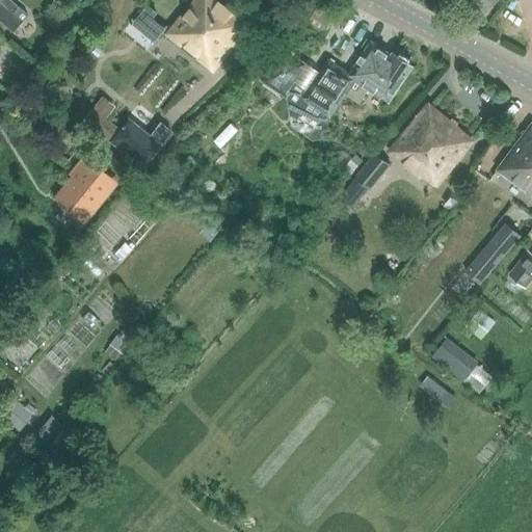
[(0,0),(0,21),(11,31),(27,15),(9,0),(0,0)]
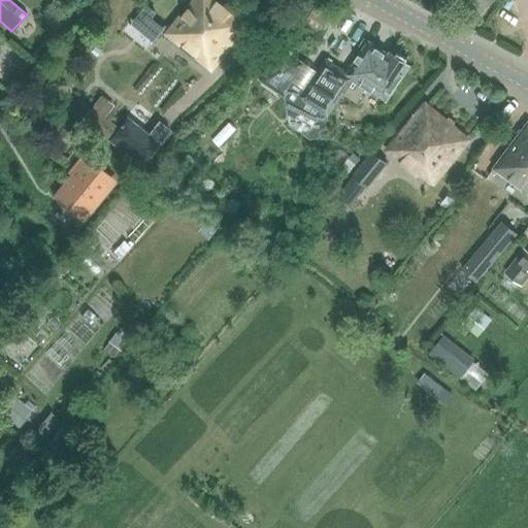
[(220,0),(192,0),(165,34),(210,71),(248,26),(236,17),(238,14),(220,0)]
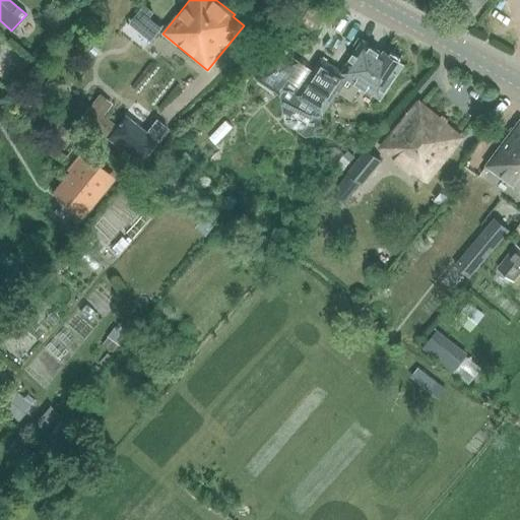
[(145,6),(131,23),(153,42),(164,29),(148,17),(152,12),(145,6)]
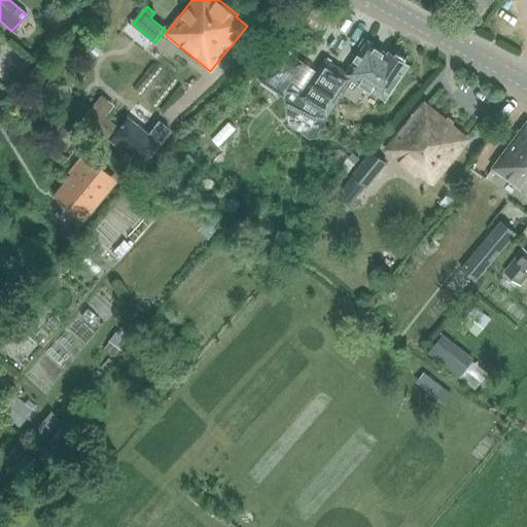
[(302,62),(280,94),(282,96),(286,90),(289,92),(284,98),(289,125),(310,139),(320,137),(326,128),(324,118),(320,115),(321,112),(327,116),(344,93),(356,101),(365,88),(385,101),(409,66),(388,51),(387,54),(369,41),(347,74),(325,60),(307,88),(292,78),(303,63),(302,62)]
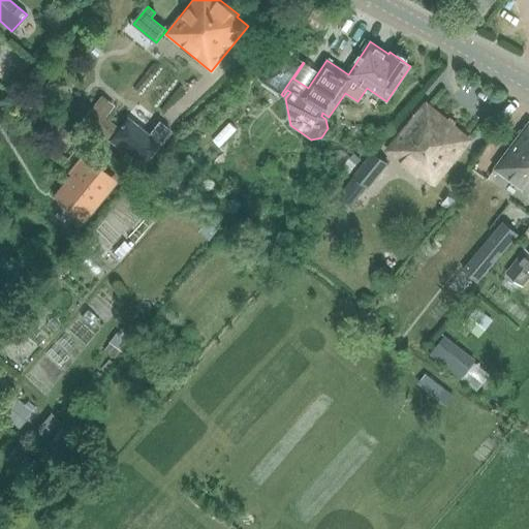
[(260,80),(281,94),(303,62),(282,48),(260,80)]
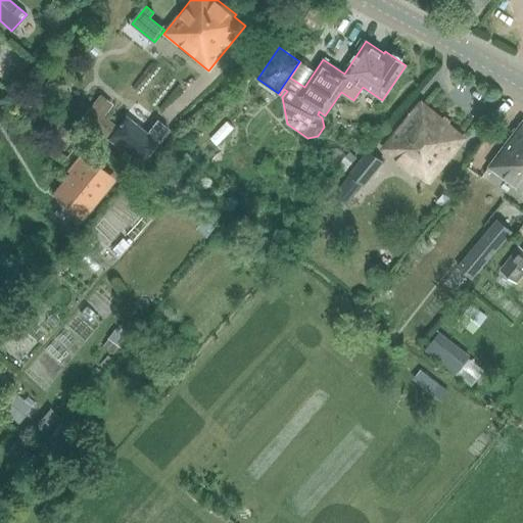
[(93,102),(80,119),(105,139),(106,138),(115,126),(103,115),(106,112),(112,104),(99,95),(93,102)]
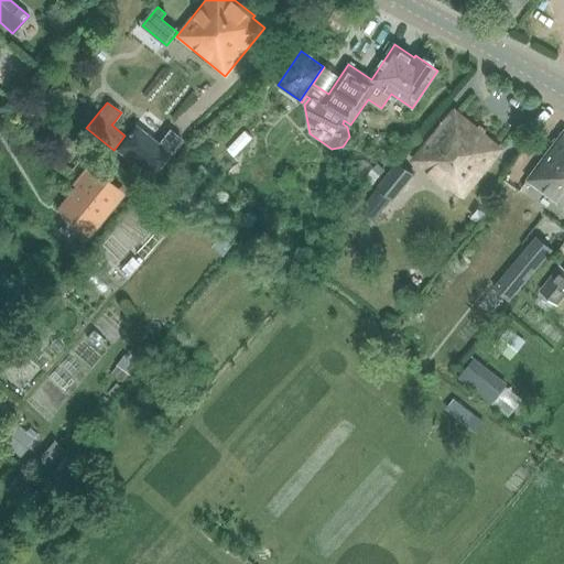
[(448,185),(462,196),(500,149),(454,112),(413,162),(446,188),(448,185)]
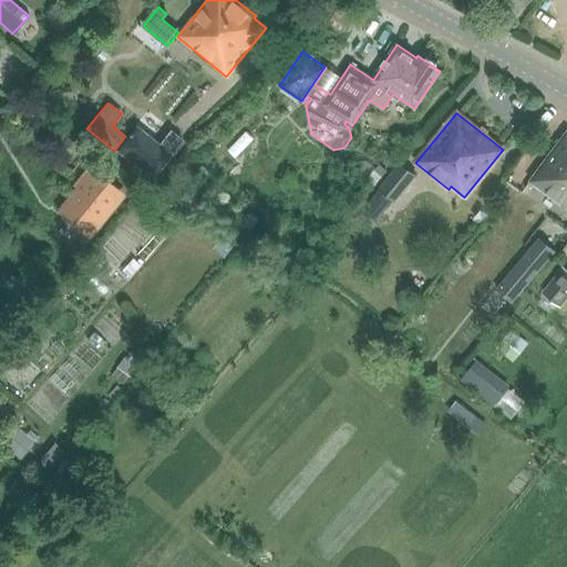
[(125,136),(115,150),(150,177),(169,153),(181,140),(168,131),(157,144),(134,125),(125,136)]
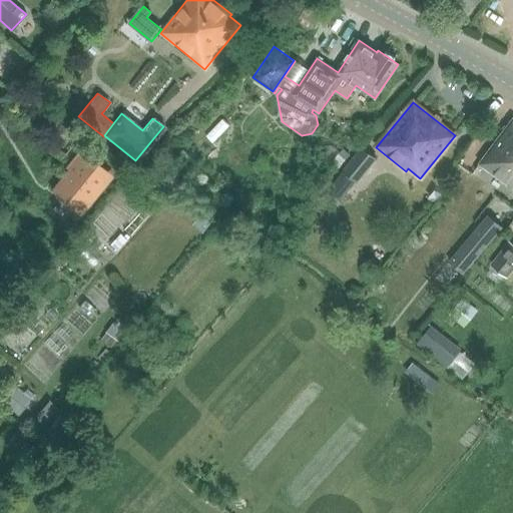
[(511,185),(512,186),(512,118),(479,164),(510,187),(511,185)]
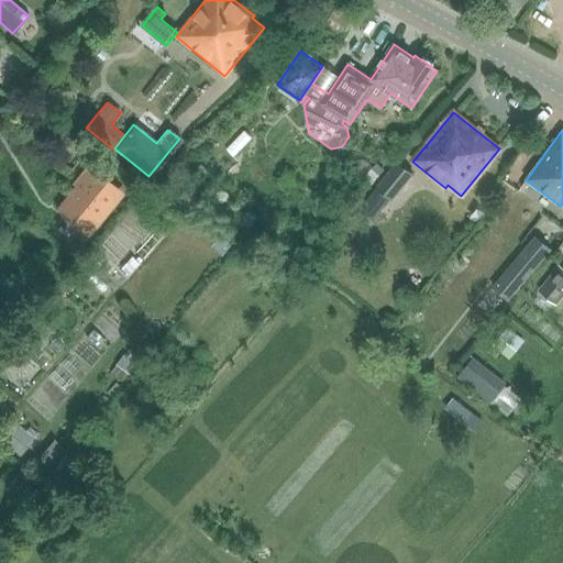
[(378,188),(364,206),(376,216),(390,198),(393,199),(412,175),(397,163),(377,187),(378,188)]
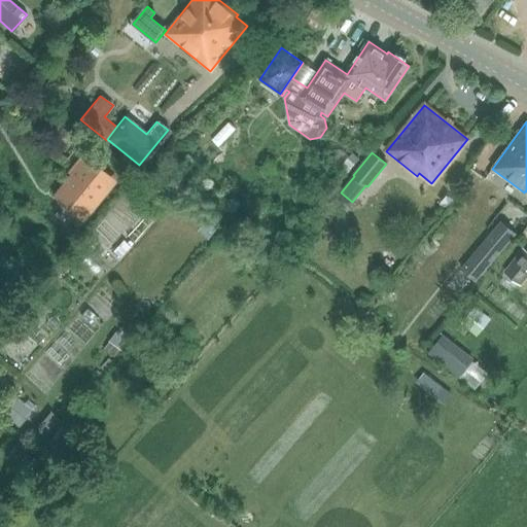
[(50,197),(82,222),(108,189),(105,186),(110,179),(79,154),(66,173),(68,175),(50,197)]
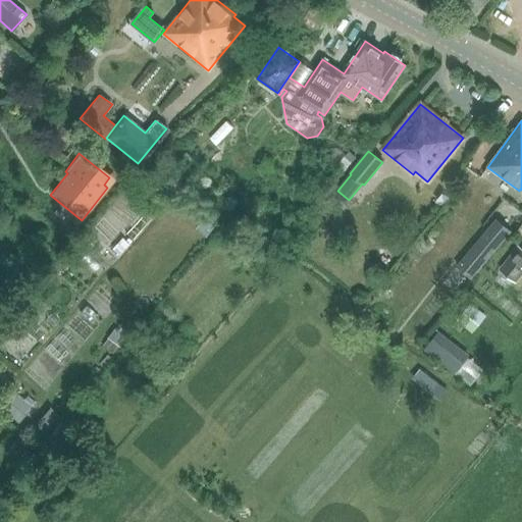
[(457,265),(471,277),(512,228),(498,215),(457,265)]
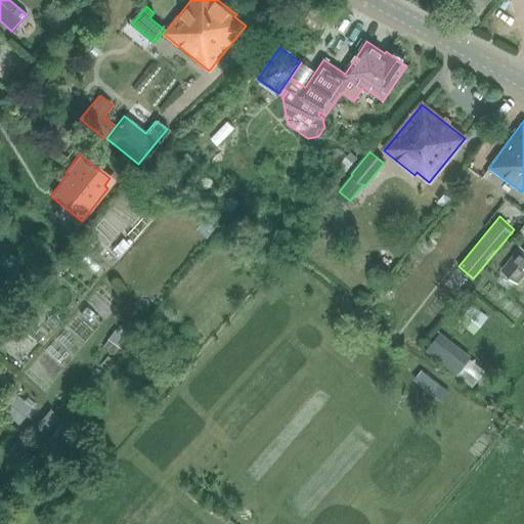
[(206,219),(198,229),(208,237),(216,227),(206,219)]
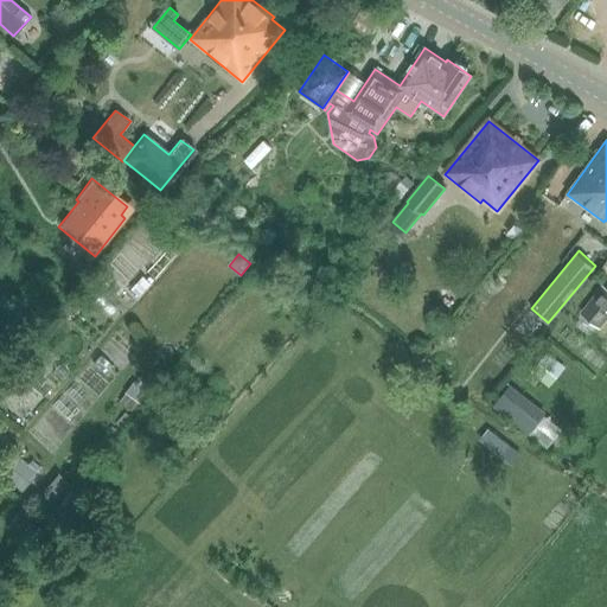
[(141,274),(129,287),(138,295),(149,282),(141,274)]
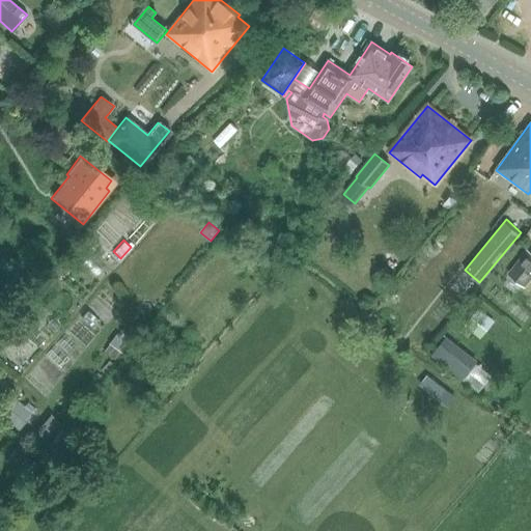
[(530,253),(526,249),(507,273),(525,287),(530,278),(530,253)]
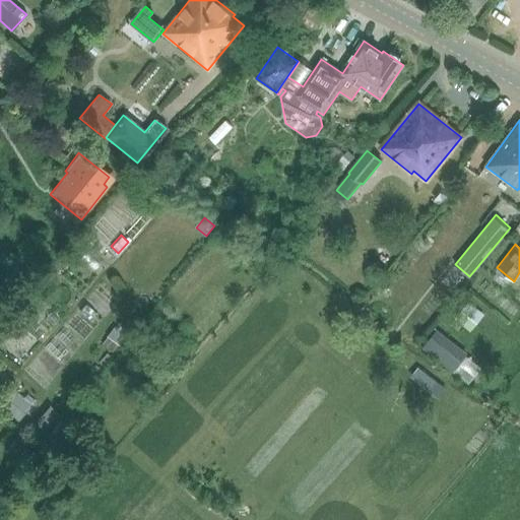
[(249,252),(244,259),(256,268),(262,261),(249,252)]
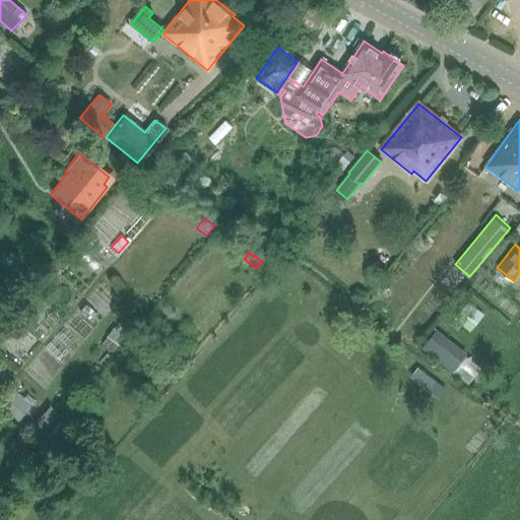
[(107,337),(101,344),(111,353),(124,338),(112,328),(106,336),(107,337)]
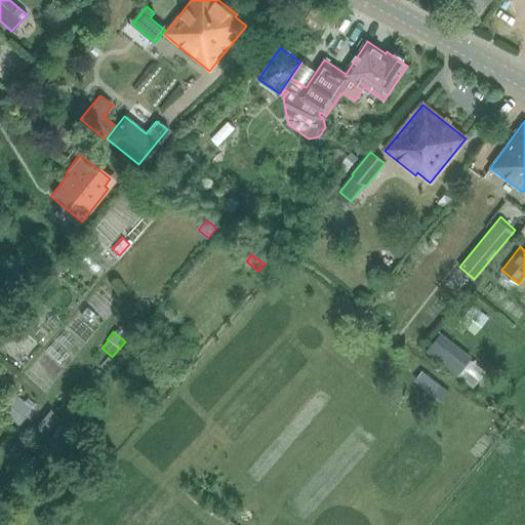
[(425,354),(452,374),(462,361),(435,340),(425,354)]
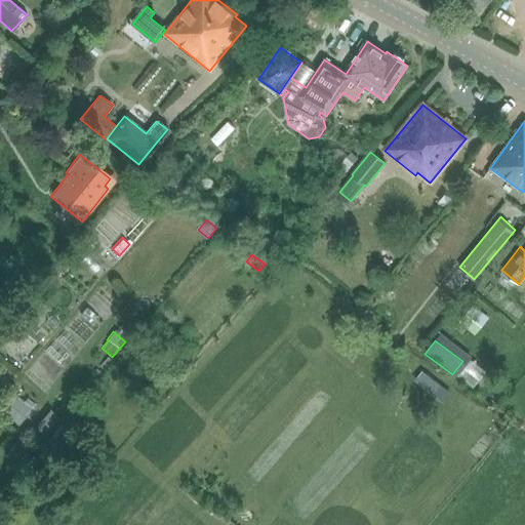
[(11,391),(0,404),(0,409),(14,421),(18,425),(36,405),(14,388),(11,391)]
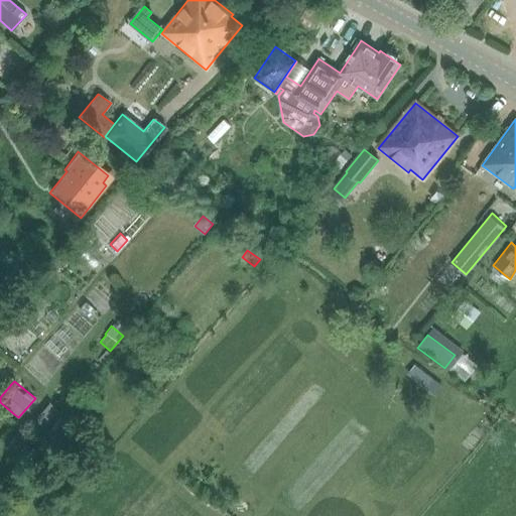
[(51,403),(35,420),(43,426),(58,409),(51,403)]
